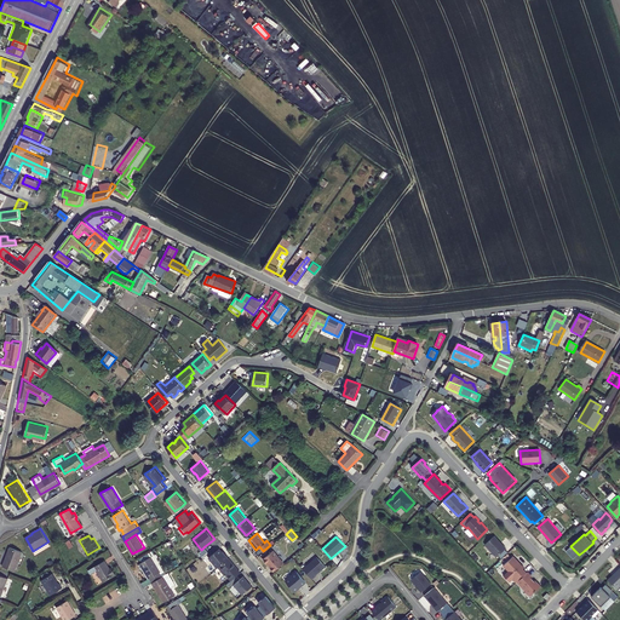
[(501,560),(509,554),(505,550),(506,549),(494,537),(484,545),(497,557),(498,556),(501,560)]
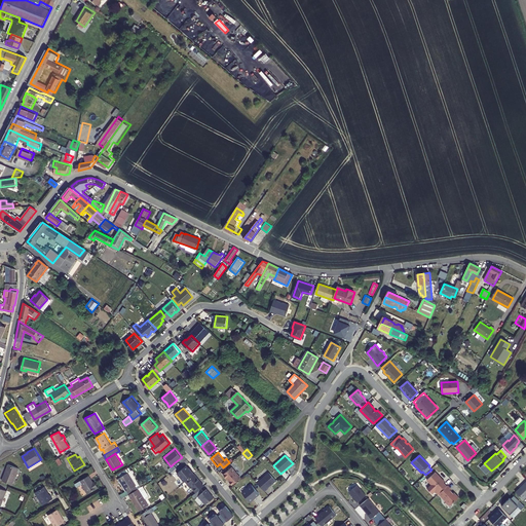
[(14,483),(21,466),(10,463),(4,479),(14,483)]
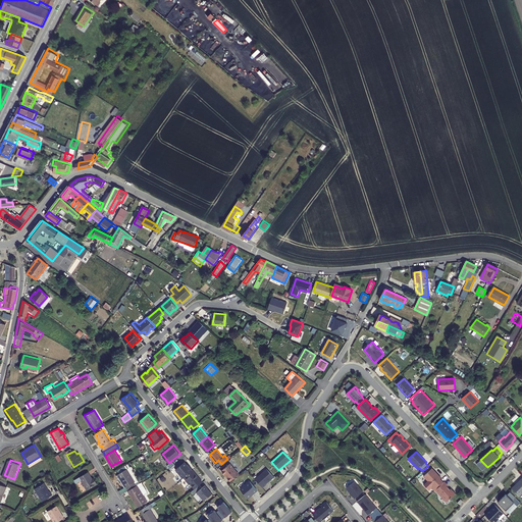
[(184,476),(193,469),(190,465),(189,465),(185,460),(175,468),(183,476),(184,476)]
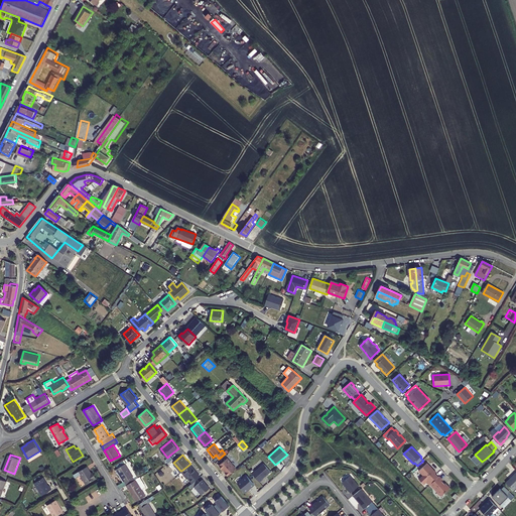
[(228,469),(231,472),(236,468),(227,457),(219,464),(225,472),(228,469)]
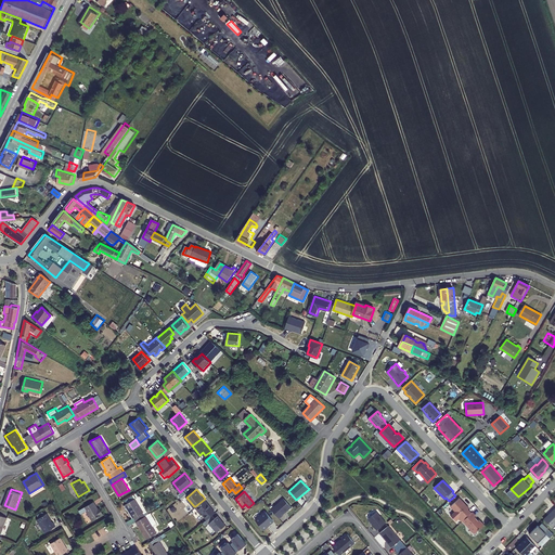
[(270,508),(279,518),(284,513),(283,513),(293,504),(284,495),(270,508)]
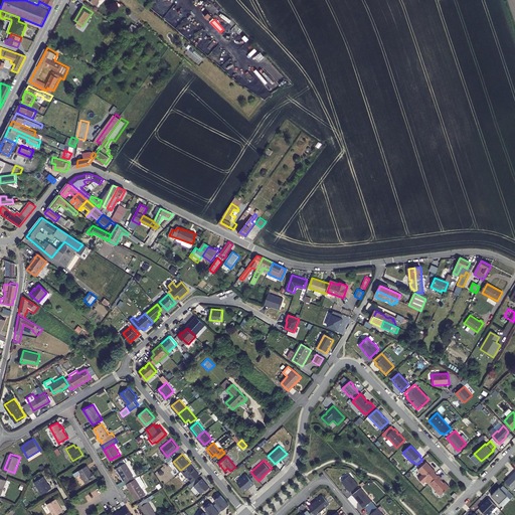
[(130,461),(126,463),(133,475),(135,479),(136,478),(138,477),(133,468),(133,467),(131,464),(131,463),(131,461),(130,461)]
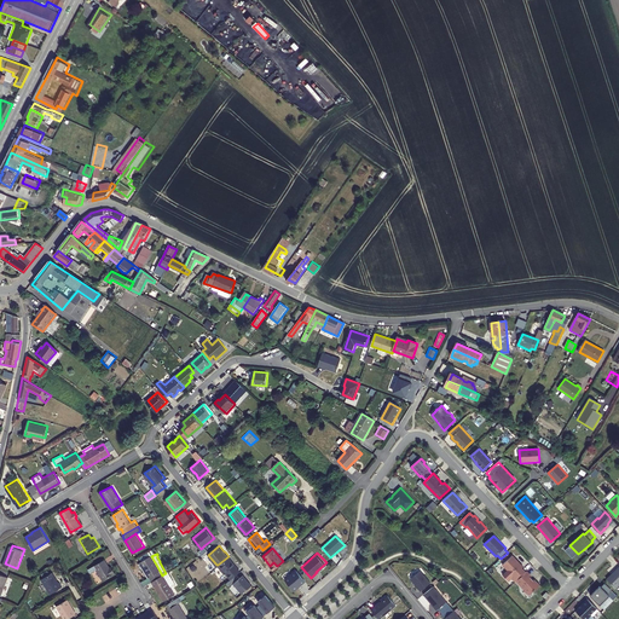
[(515,582),(518,580),(526,572),(522,568),(524,567),(520,563),(520,565),(519,563),(519,561),(513,555),(503,565),(508,571),(503,574),(509,582),(512,578),(515,582)]
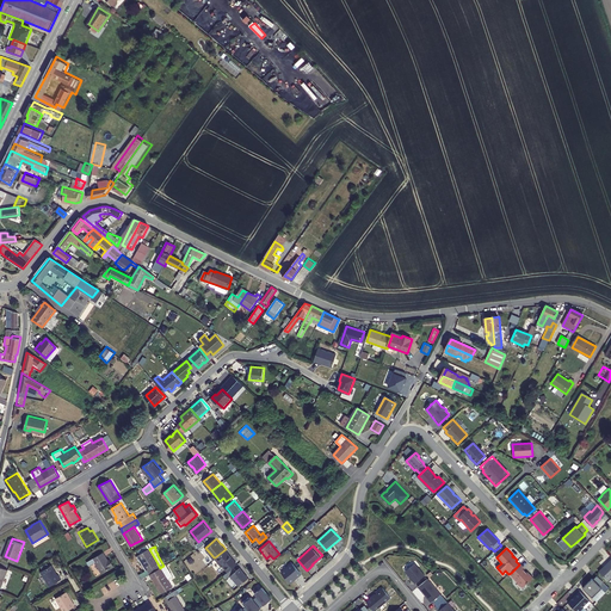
[(139,555),(147,569),(158,563),(149,549),(139,555)]
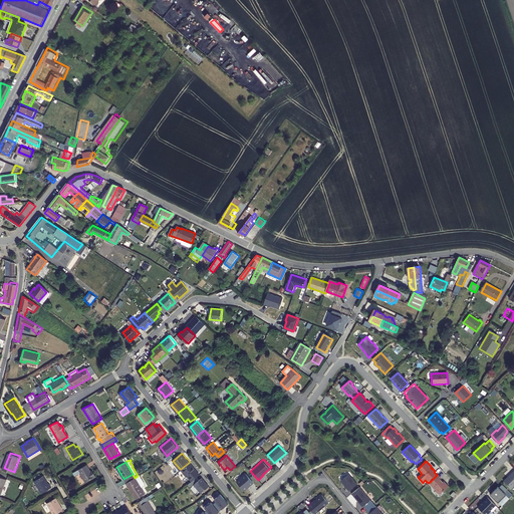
[(190,462),(181,469),(187,476),(188,475),(192,480),(197,476),(195,473),(197,471),(190,462)]
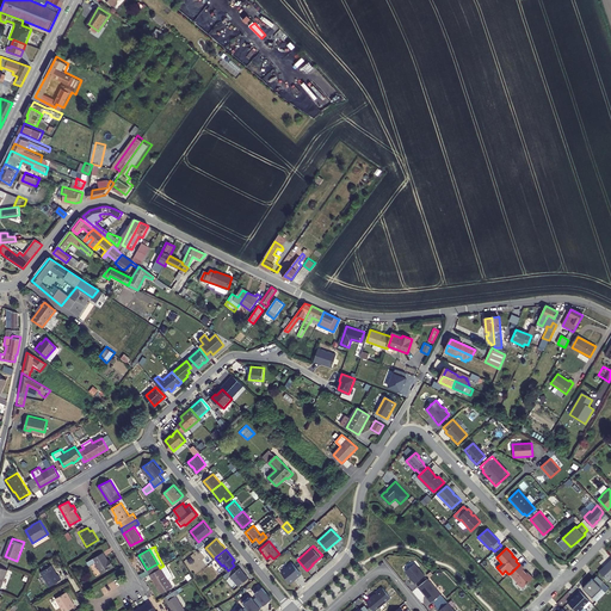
[(110,561),(109,561),(103,551),(87,561),(90,566),(94,562),(102,573),(113,566),(110,561)]
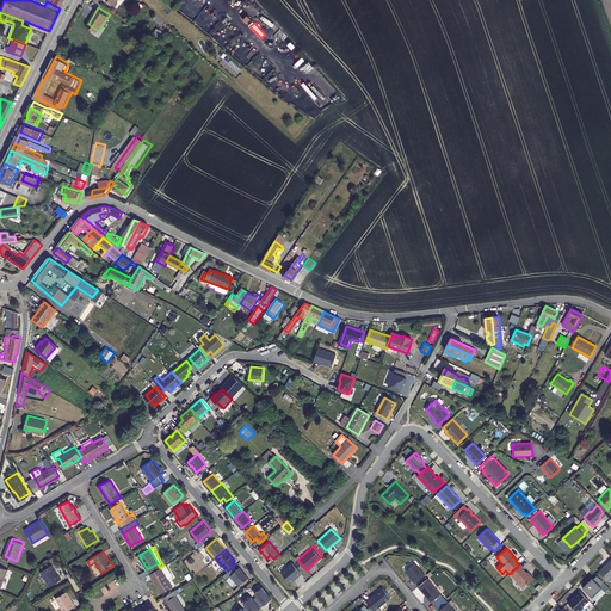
[(608,581),(610,576),(610,559),(599,572),(608,581)]
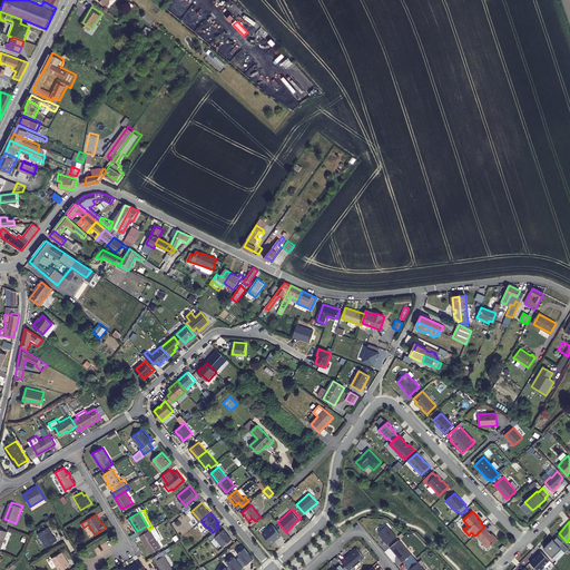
[(279,534),(272,524),(262,533),(269,543),(274,540),(274,539),(276,537),(276,538),(279,534)]
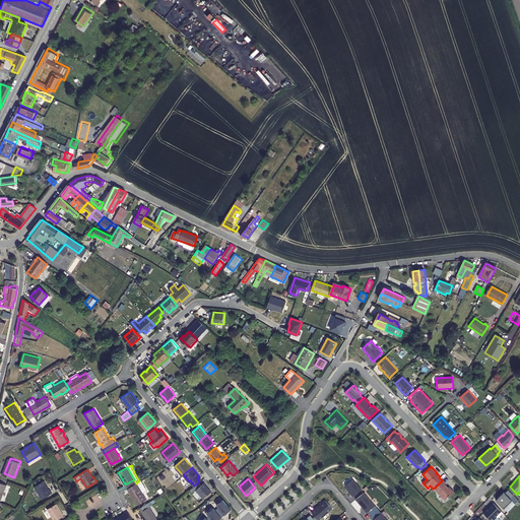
[(128,489),(136,483),(134,479),(125,484),(128,489)]
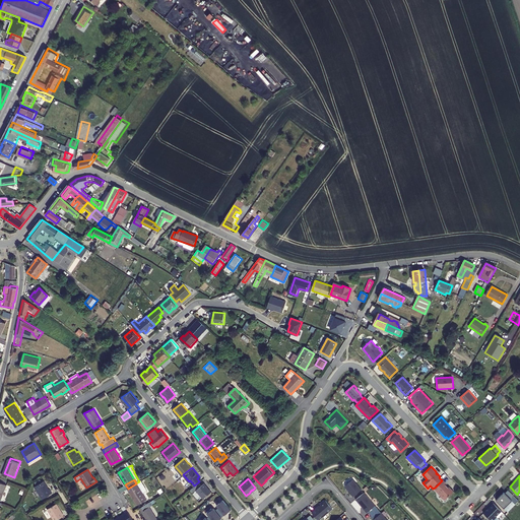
[(344,486),(353,497),(362,490),(353,479),(344,486)]
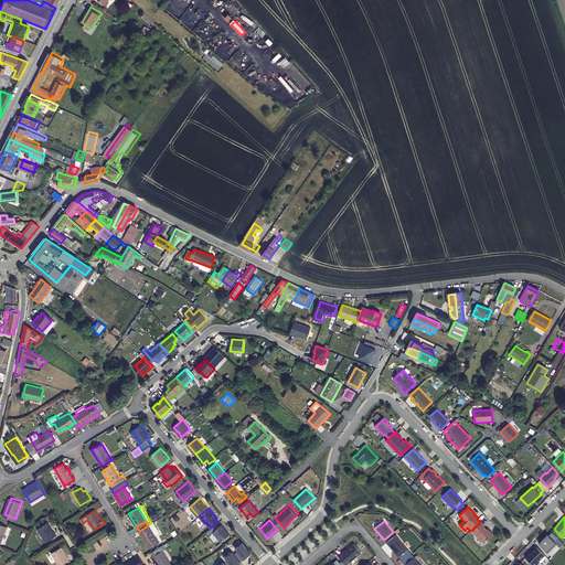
[(54,531),(53,532),(48,522),(38,529),(46,542),(57,535),(54,531)]
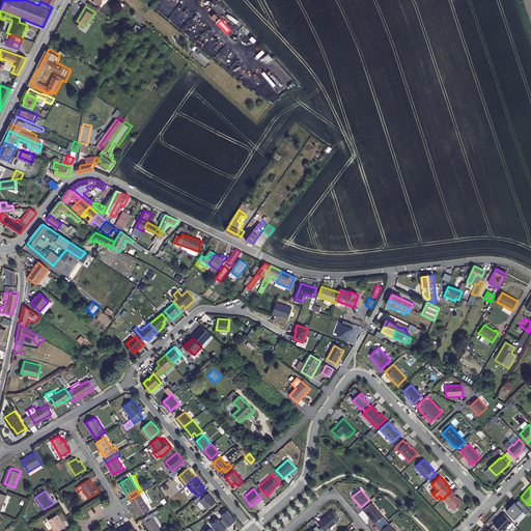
[(457,498),(451,491),(444,498),(447,501),(446,502),(449,505),(450,504),(455,510),(464,502),(458,497),(457,498)]
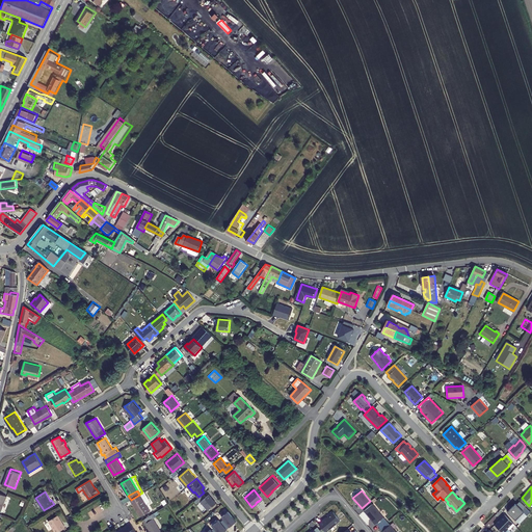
[(0,510),(3,511),(8,496),(0,493),(0,510)]
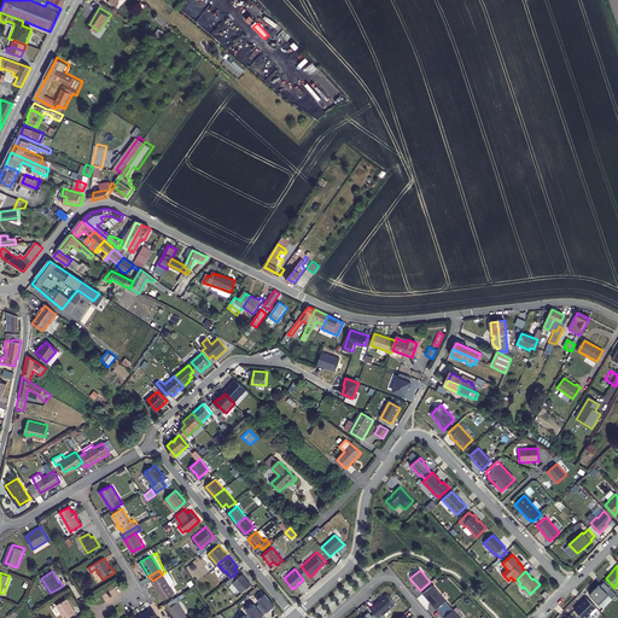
[(239,576),(237,572),(231,577),(243,592),(252,583),(243,572),(239,576)]
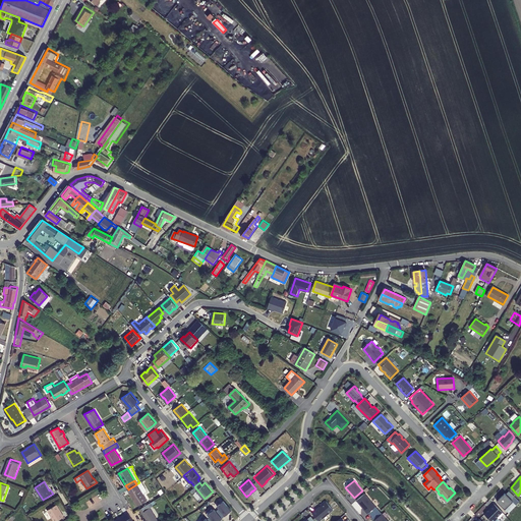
[(136,484),(128,489),(137,506),(148,500),(137,483),(136,484)]
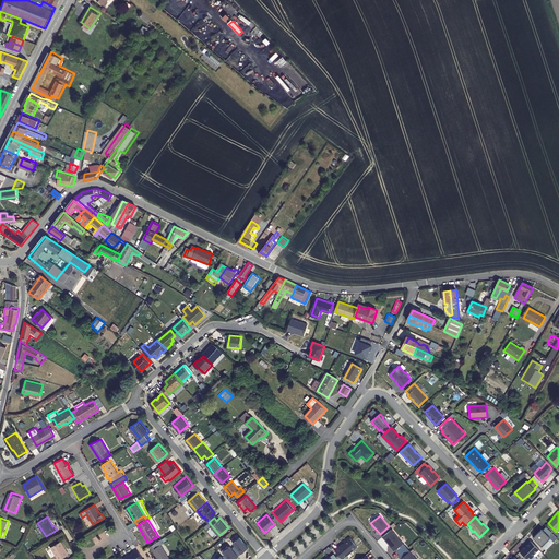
[(392,530),(382,537),(394,551),(403,544),(392,530)]
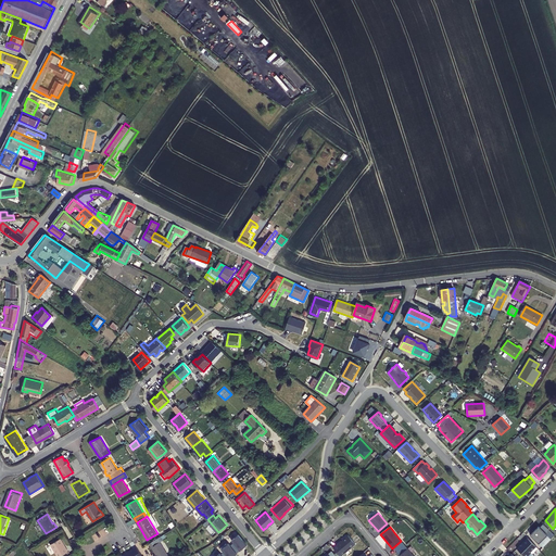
[(539,543),(547,535),(539,527),(530,534),(539,543)]
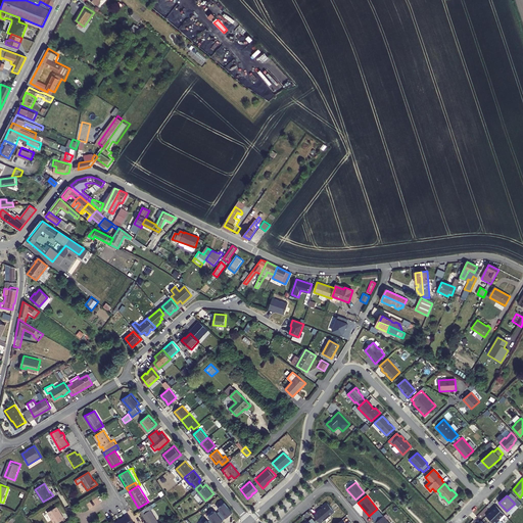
[(220,511),(217,514),(223,520),(228,516),(229,516),(232,513),(225,504),(218,509),(220,511)]
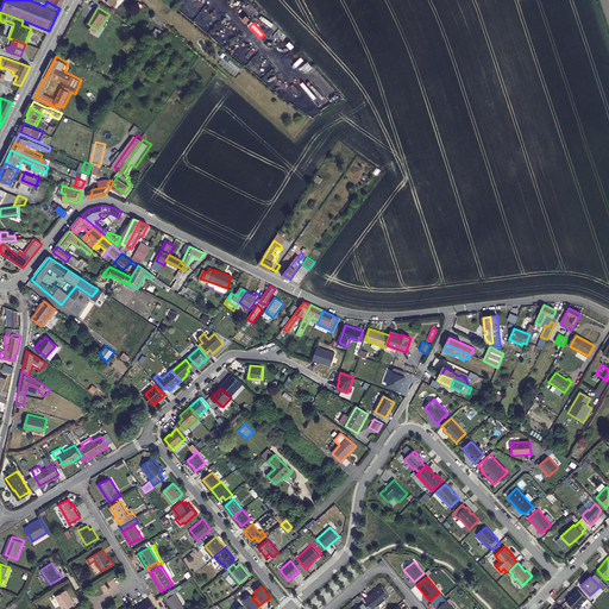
[(382,586),(365,601),(372,608),(389,596),(382,586)]
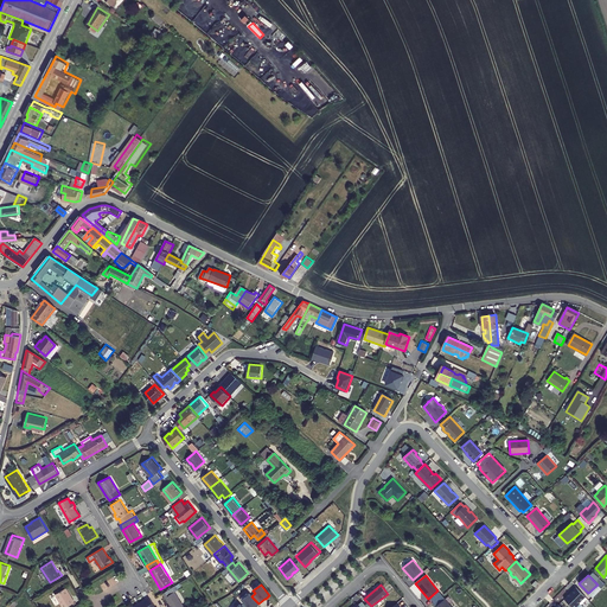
[(177,586),(164,593),(171,606),(184,606),(176,592),(178,589),(177,586)]
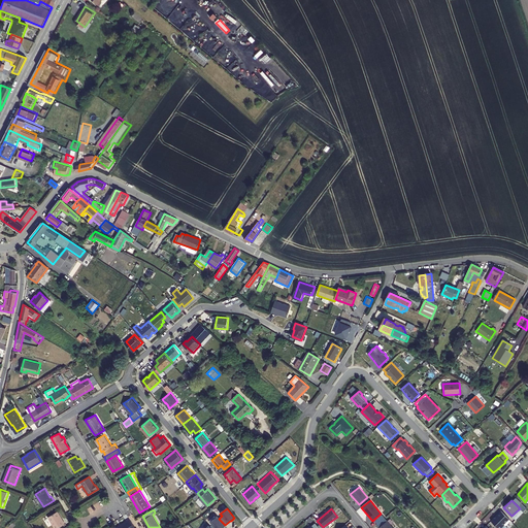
[(505,525),(510,520),(507,518),(501,510),(491,521),(497,527),(500,527),(504,524),(505,525)]
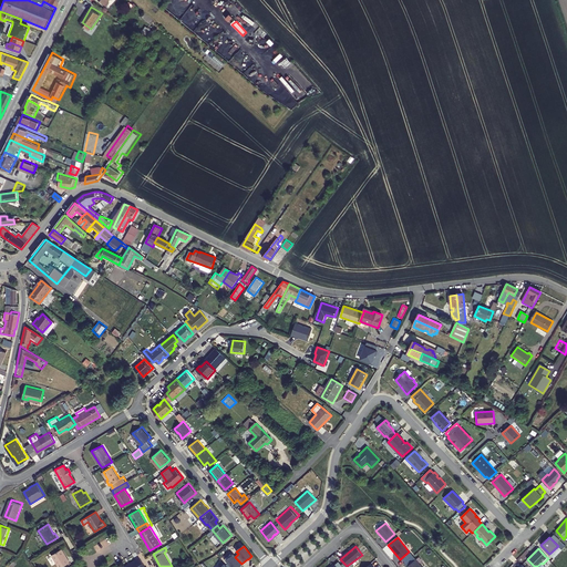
[(58,566),(60,566),(69,562),(61,549),(51,555),(58,566)]
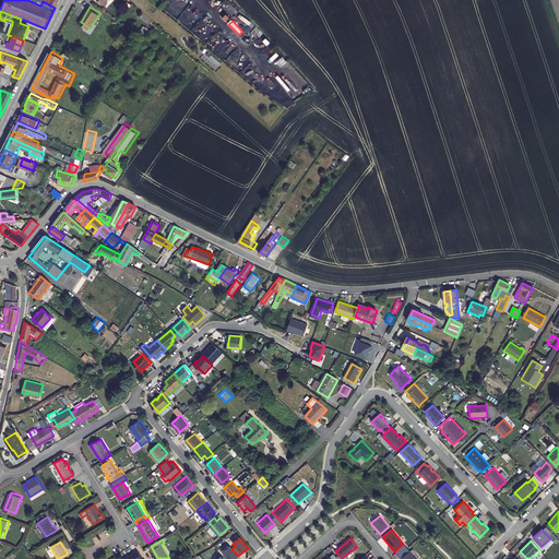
[(232,549),(229,547),(223,552),(225,555),(222,558),(223,558),(235,558),(238,557),(238,556),(232,549)]
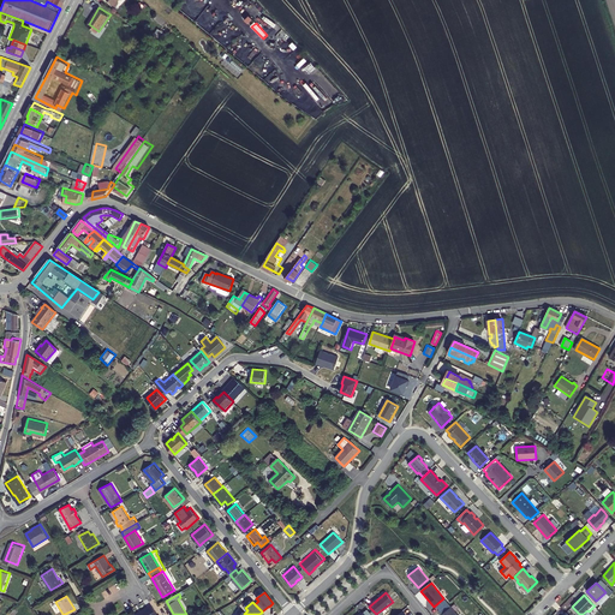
[(445,613),(446,614),(463,614),(454,604),(445,613)]
